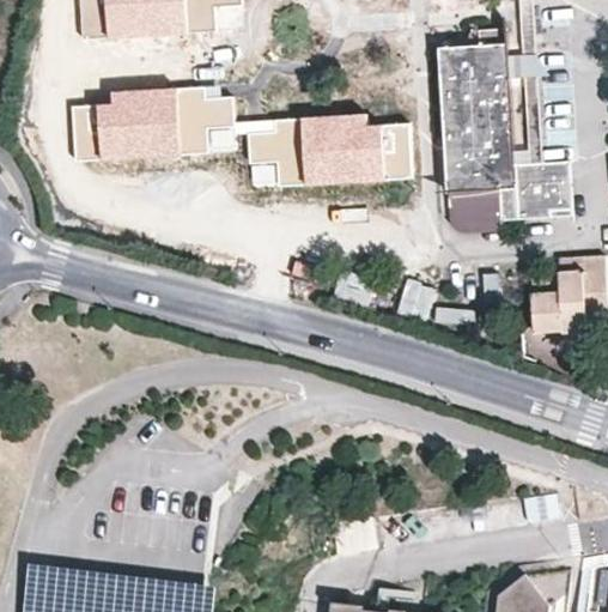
[(73,0),(77,40),(241,30),(238,0),(73,0)]
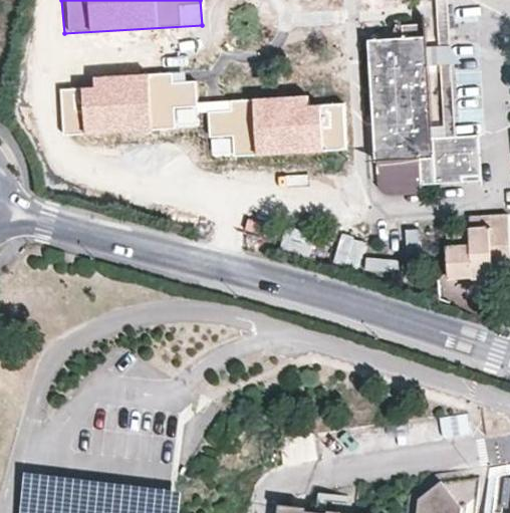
[(433,0),(442,136),(453,136),(446,0),(433,0)]
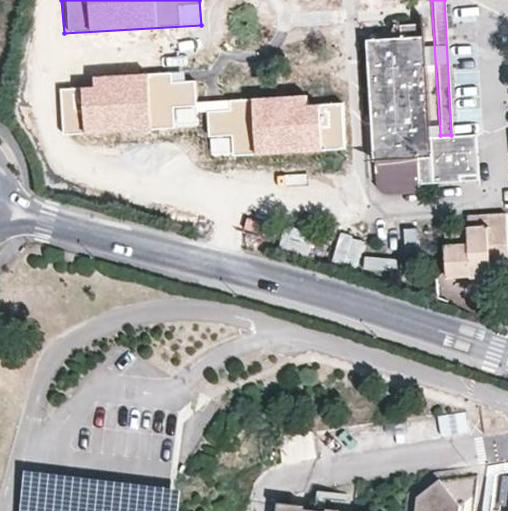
[(428,136),(421,24),(398,25),(398,37),(364,39),(371,160),(372,180),(376,187),(379,191),(385,194),(416,192),(416,184),(456,182),(454,175),(476,175),(473,134),(451,135),(440,135),(428,136)]
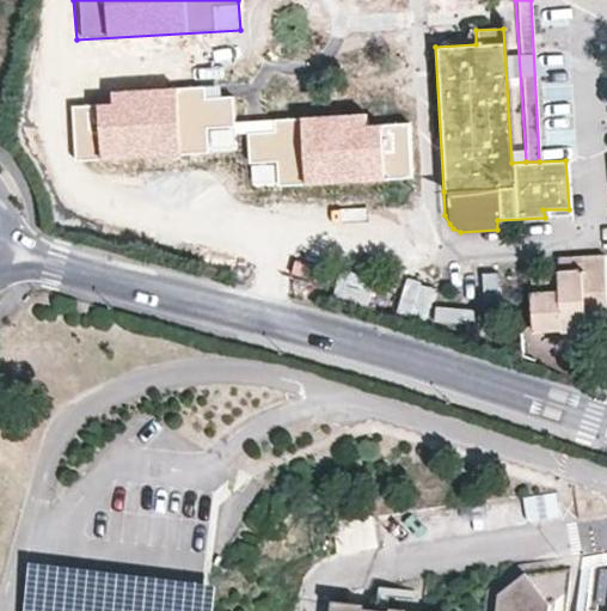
[(108,102),(67,104),(69,160),(233,151),(232,133),(232,121),(231,96),(206,98),(204,85),(106,91),(108,102)]
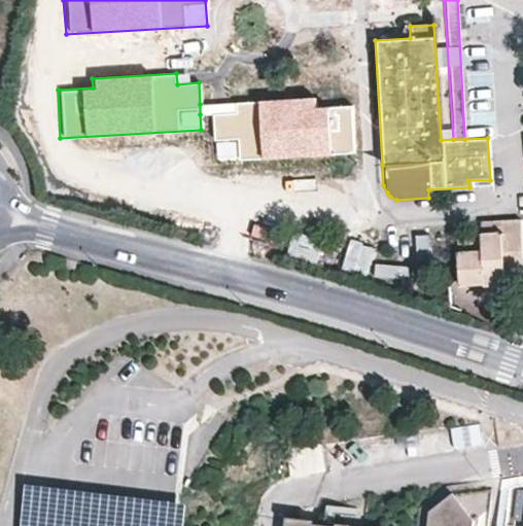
[(318,97),(235,102),(236,112),(211,114),(213,161),(352,152),(350,105),(319,107),(318,97)]
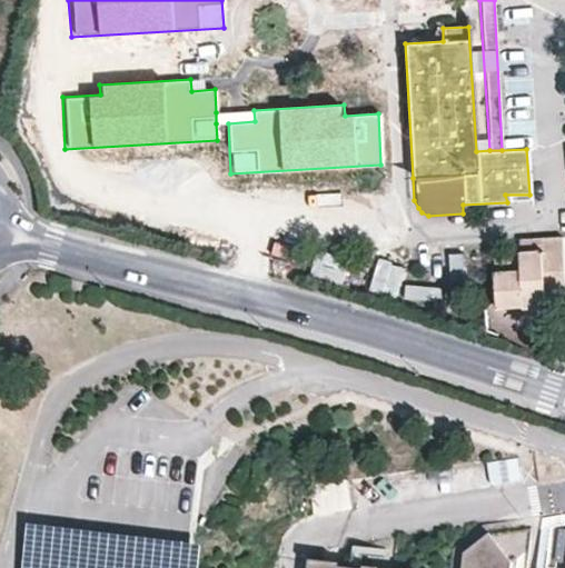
[(255,121),(254,110),(216,112),(216,123),(228,123),(255,121)]
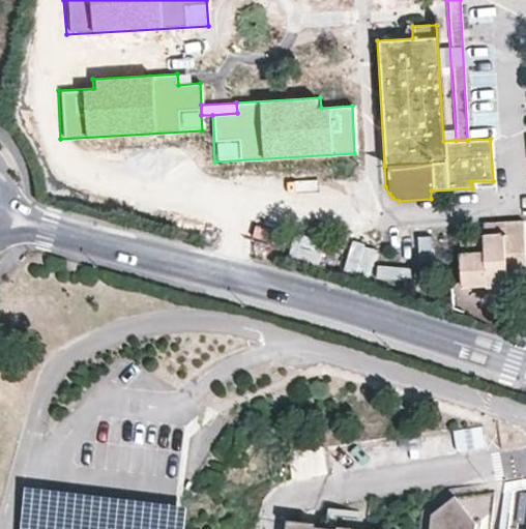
[(392,198),(389,194),(385,186),(386,201),(399,201),(392,198)]
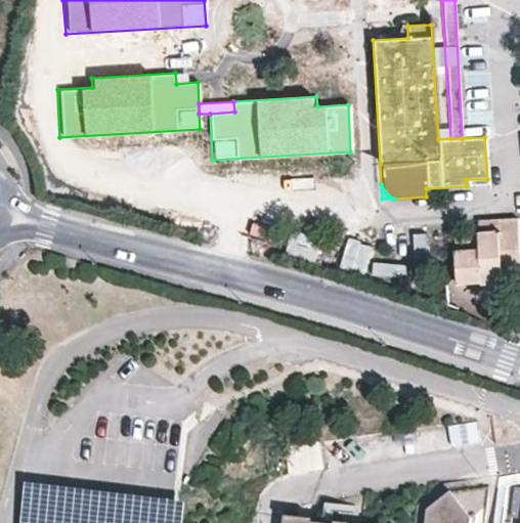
[(475,220),(476,234),(477,249),(453,251),(456,285),(500,281),(499,274),(519,273),(516,218),(475,220)]
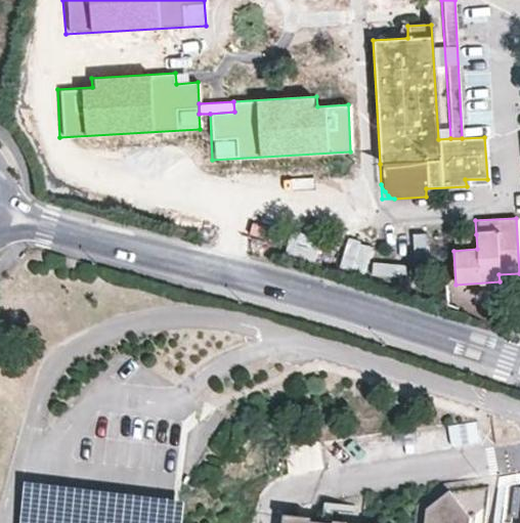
[(452,235),(453,251),(477,249),(476,234),(452,235)]
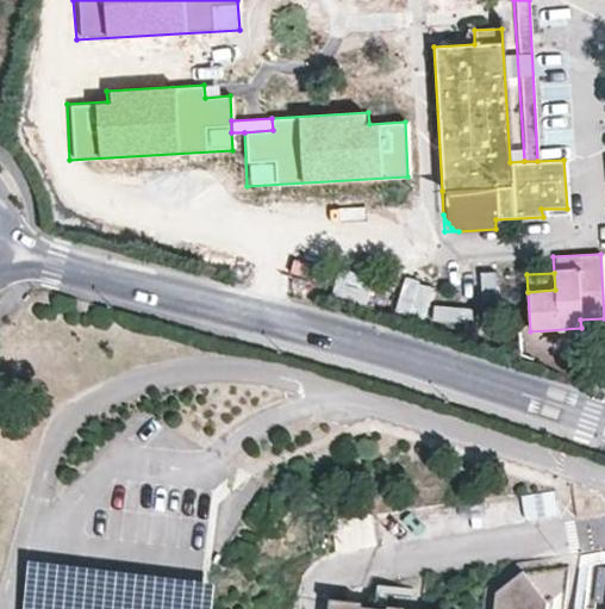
[(363,515),(325,521),(330,550),(368,544),(363,515)]
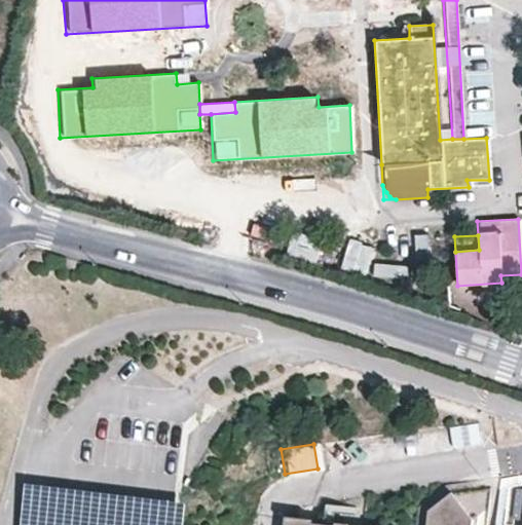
[(17,482),(13,524),(176,524),(179,495),(17,482)]
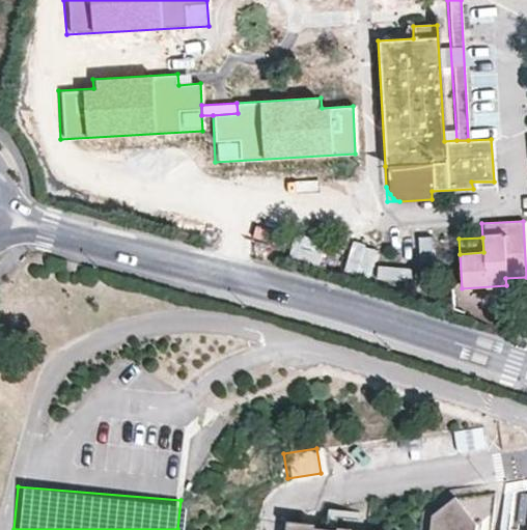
[(526,529),(526,519),(525,529),(469,529),(470,527),(448,498),(426,514),(423,529),(347,529),(348,529),(331,528),(331,529),(309,527),(309,525),(282,521),(281,529),(284,529),(526,529)]
